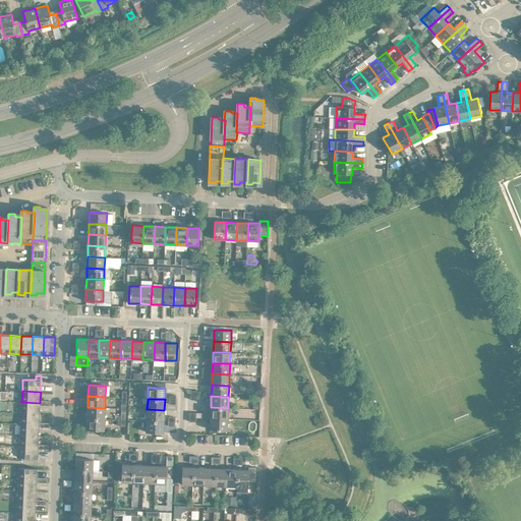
[(21,402),(21,413),(40,414),(40,405),(40,403),(21,402)]
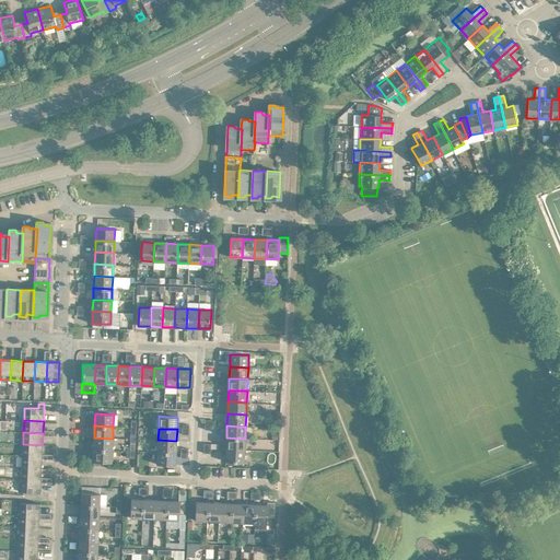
[(94,438),(93,450),(112,450),(113,439),(94,438)]
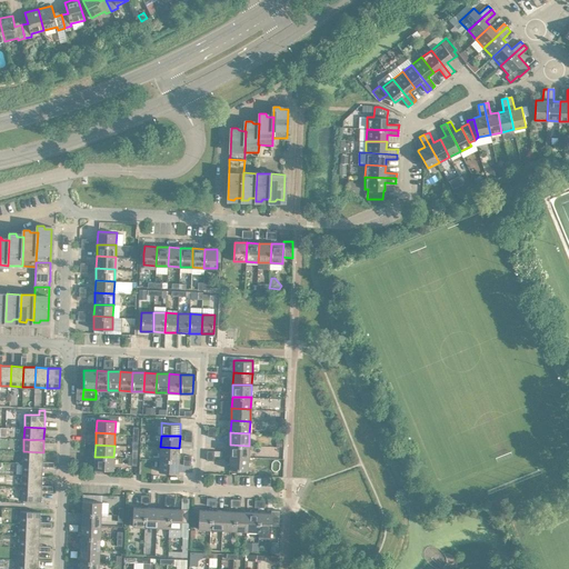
[(230,445),(229,457),(249,457),(249,446),(230,445)]
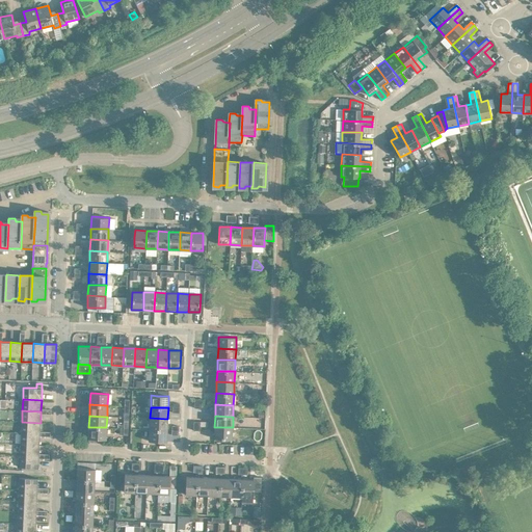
[(150,418),(150,429),(167,430),(167,419),(150,418)]
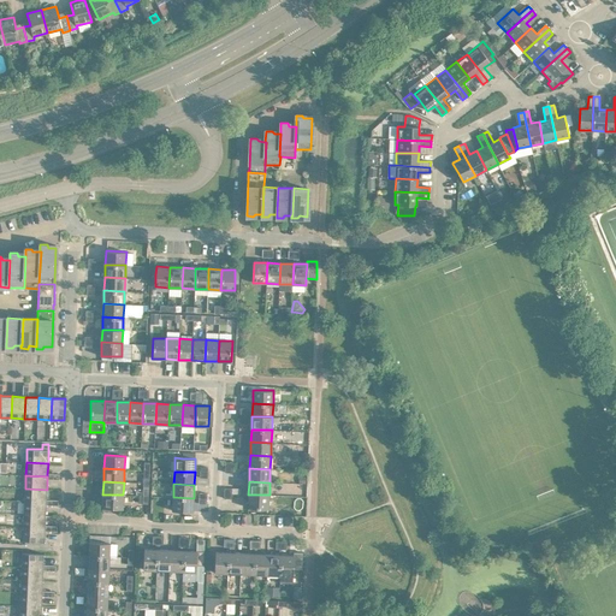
[(25,489),(24,502),(46,502),(46,499),(47,490),(25,489)]
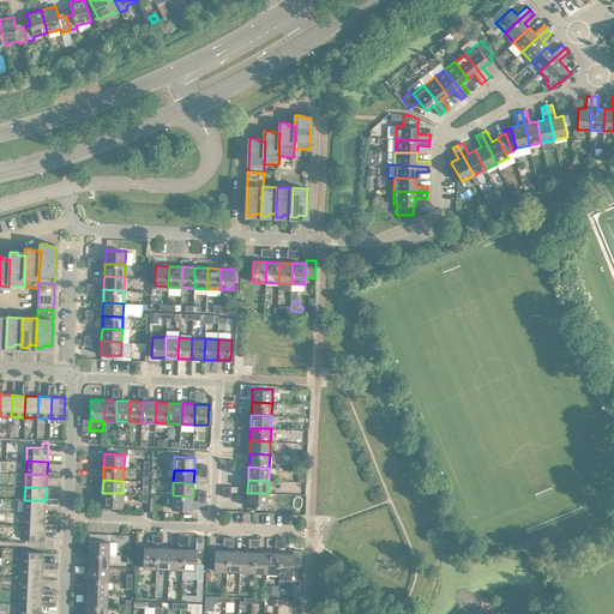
[(122,493),(102,493),(102,506),(122,507),(122,493)]
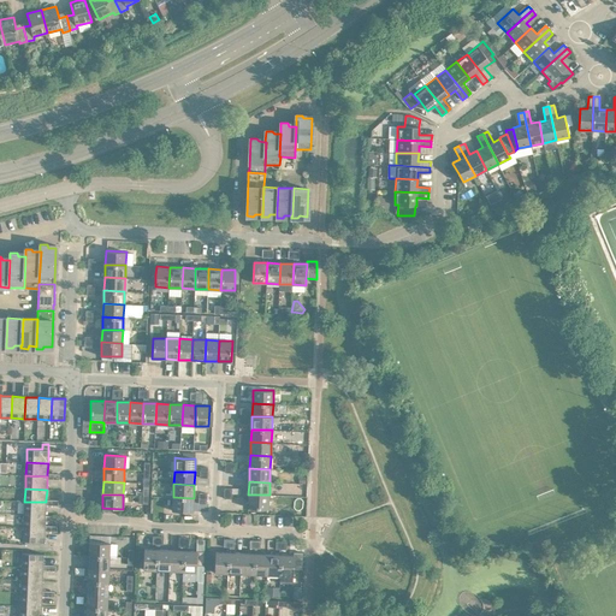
[(270,495),(248,495),(248,508),(268,509),(270,495)]
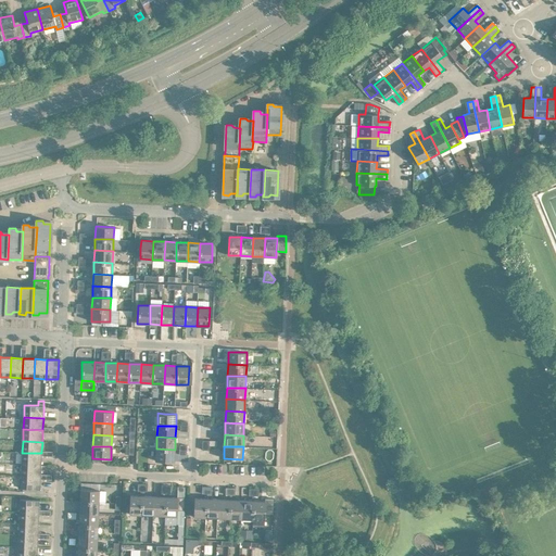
[(175,450),(156,449),(155,460),(174,462),(175,450)]
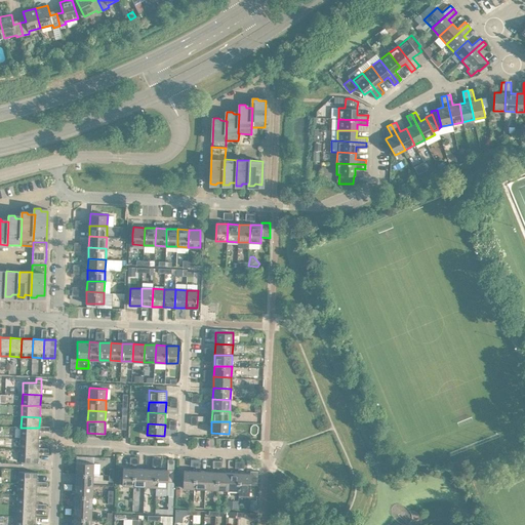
[(21,428),(21,438),(39,439),(39,431),(39,428),(21,428)]
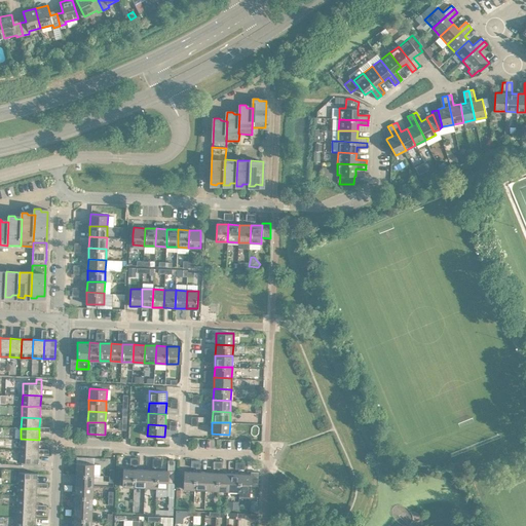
[(21,439),(20,450),(38,451),(38,449),(39,440),(21,439)]
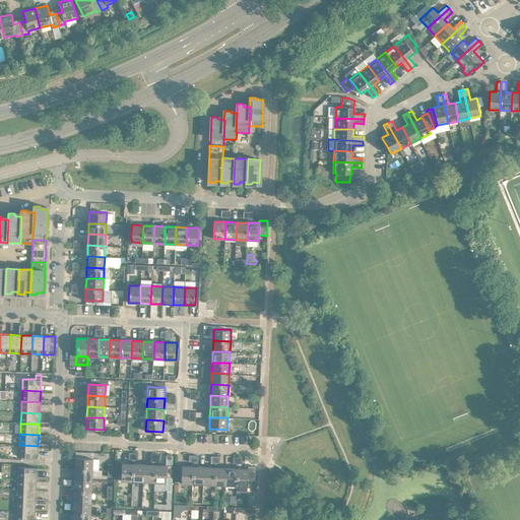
[(38,446),(19,445),(19,457),(38,457),(38,448),(38,446)]
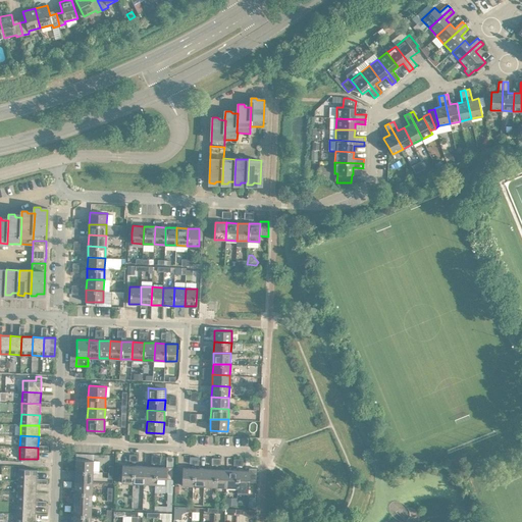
[(75,459),(75,471),(93,471),(93,460),(75,459)]
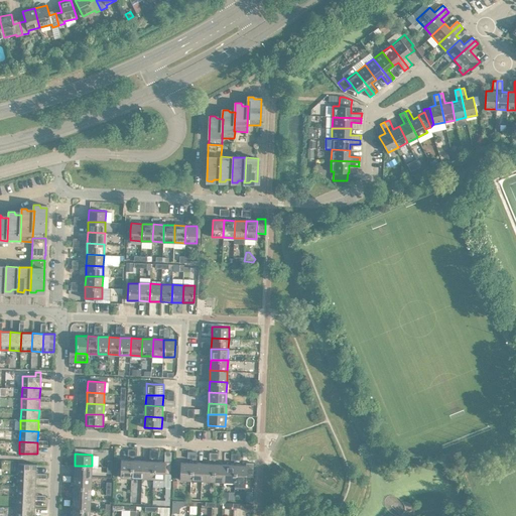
[(120,477),(131,478),(132,460),(121,460),(120,477)]
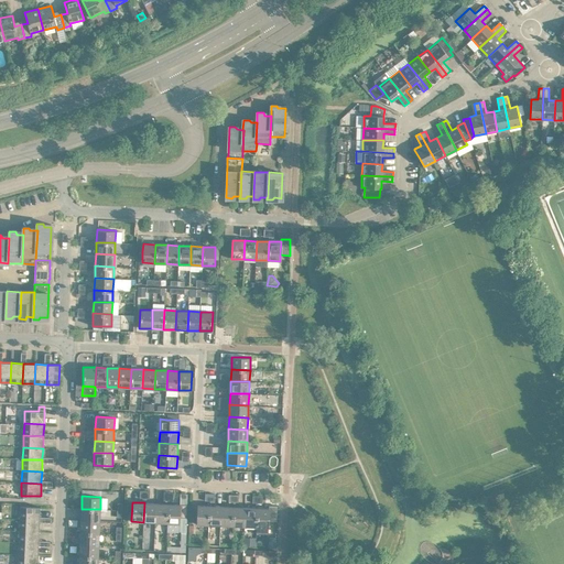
[(143,522),(155,522),(156,503),(144,502),(143,522)]
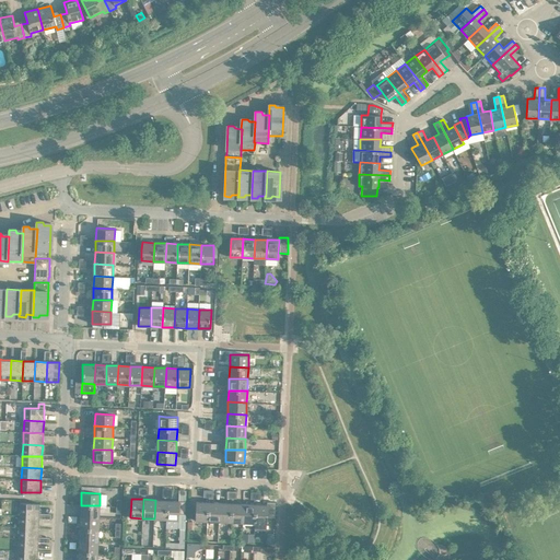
[(154,518),(166,520),(166,500),(155,500),(154,518)]
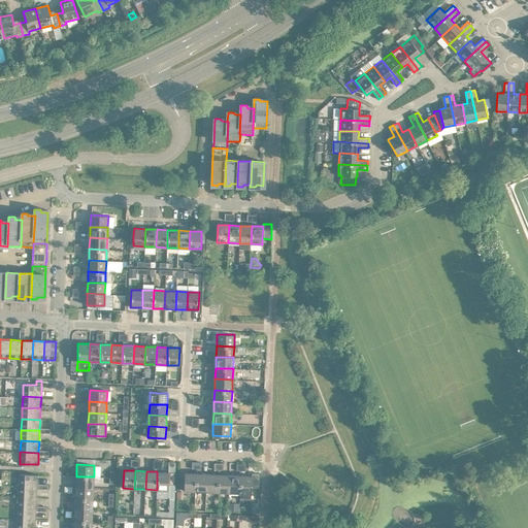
[(157,471),(157,490),(168,490),(168,485),(174,485),(175,472),(169,472),(157,471)]
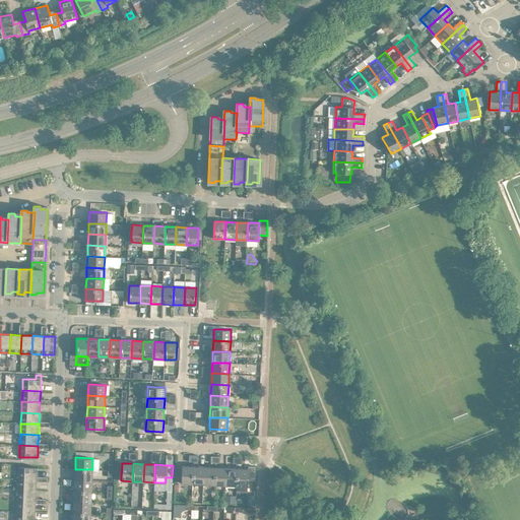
[(181,483),(193,483),(193,466),(182,465),(181,483)]
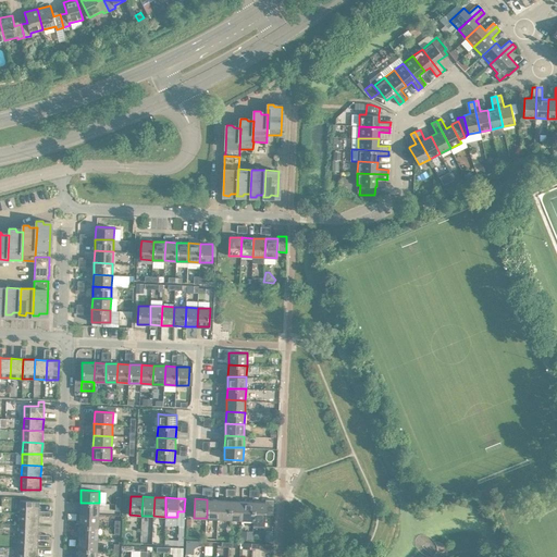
[(207,518),(218,519),(219,499),(207,499),(207,518)]
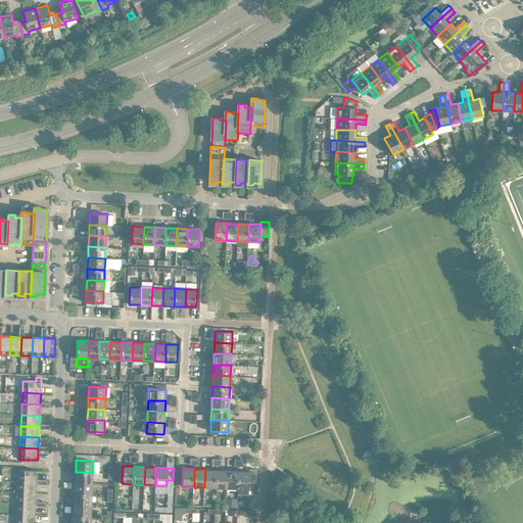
[(204,487),(216,487),(217,470),(205,469),(204,487)]
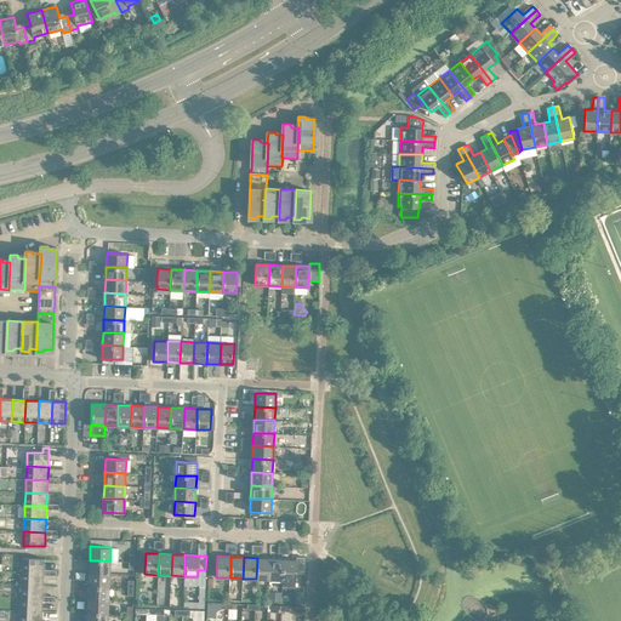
[(22,558),(22,571),(44,573),(44,569),(44,558),(22,558)]
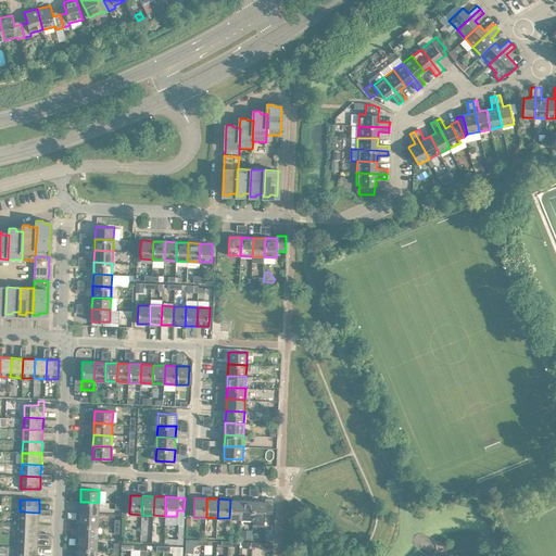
[(229,518),(241,519),(242,500),(230,500),(229,518)]
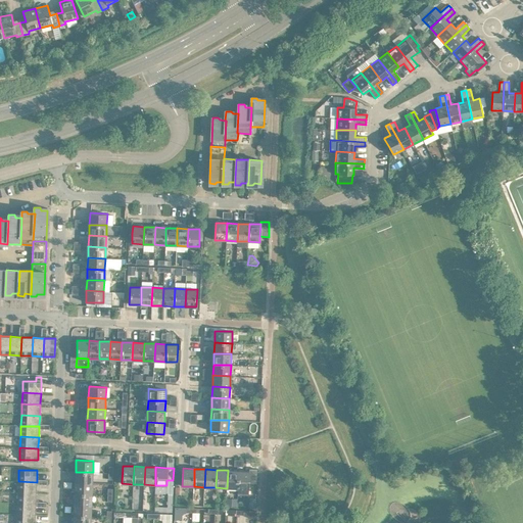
[(227,488),(238,488),(238,471),(228,470),(227,488)]
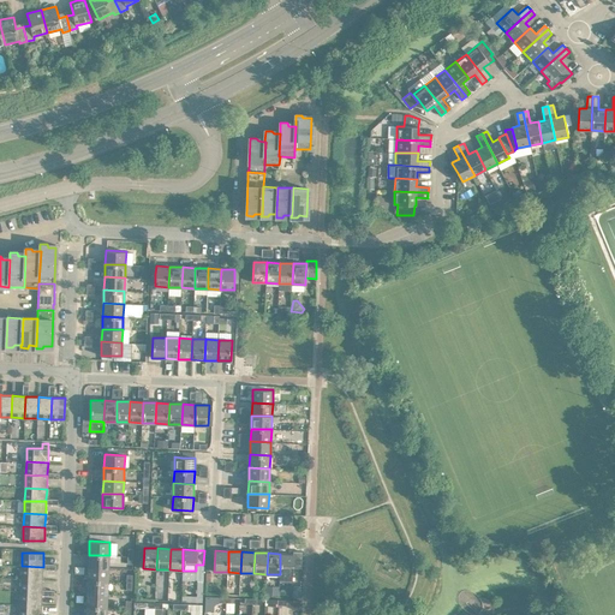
[(280,554),(280,574),(293,575),(294,554),(280,554)]
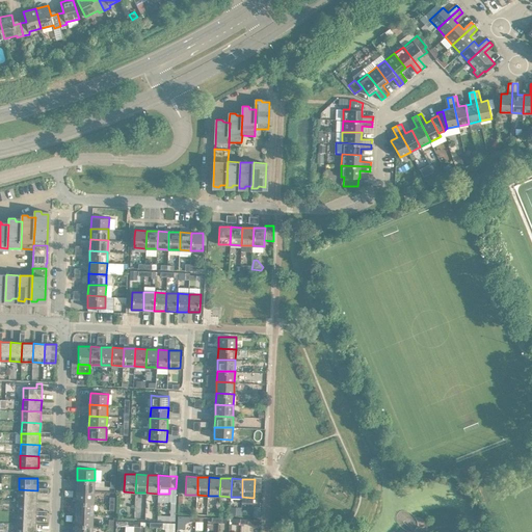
[(77,480),(76,490),(94,491),(95,480),(77,480)]
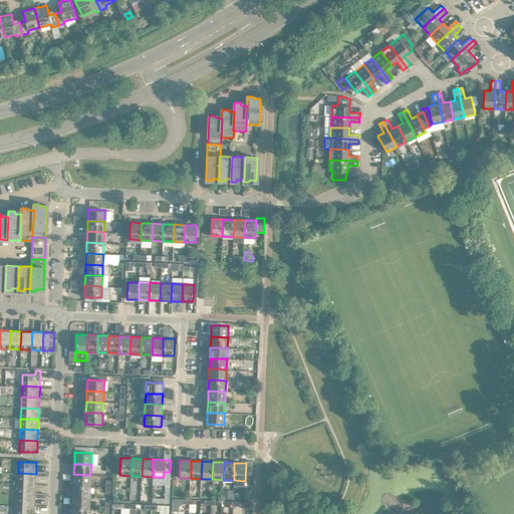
[(153,477),(152,485),(165,485),(165,487),(170,487),(170,472),(164,472),(164,477),(153,477)]
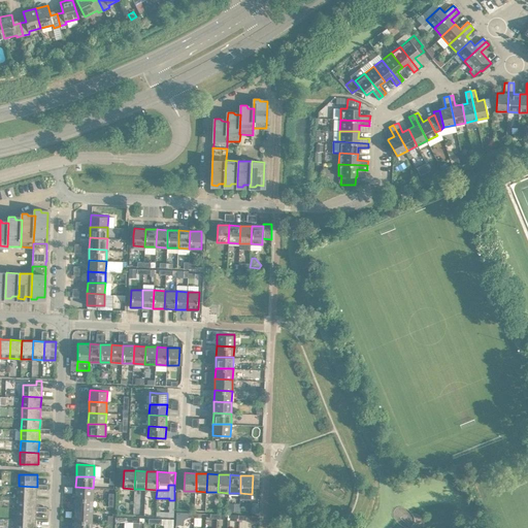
[(19,486),(18,497),(37,498),(37,489),(37,487),(19,486)]
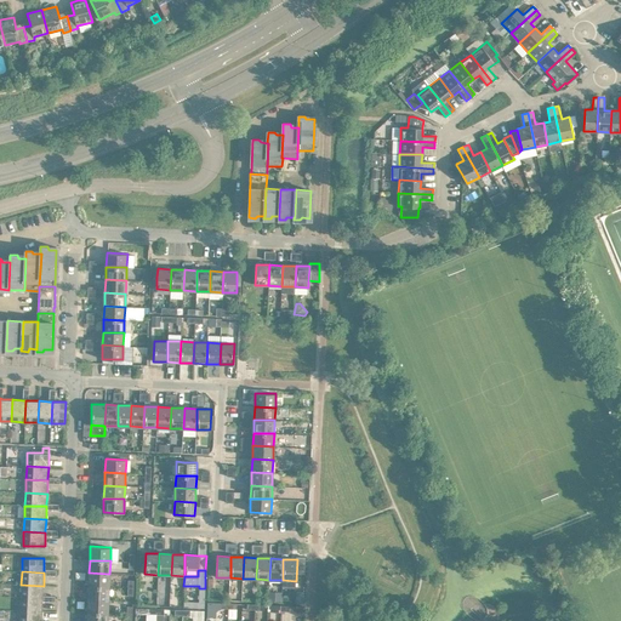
[(89,573),(89,586),(109,587),(109,574),(89,573)]
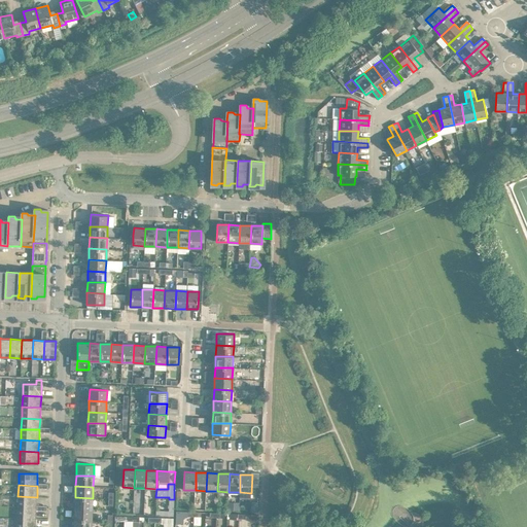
[(18,496),(18,507),(36,507),(36,505),(37,497),(18,496)]
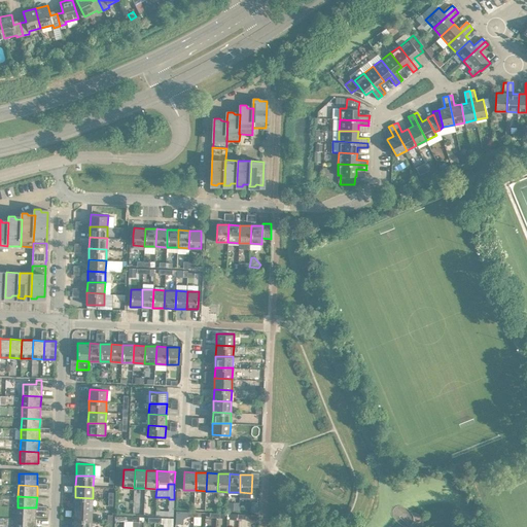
[(75,497),(74,508),(92,510),(93,498),(75,497)]
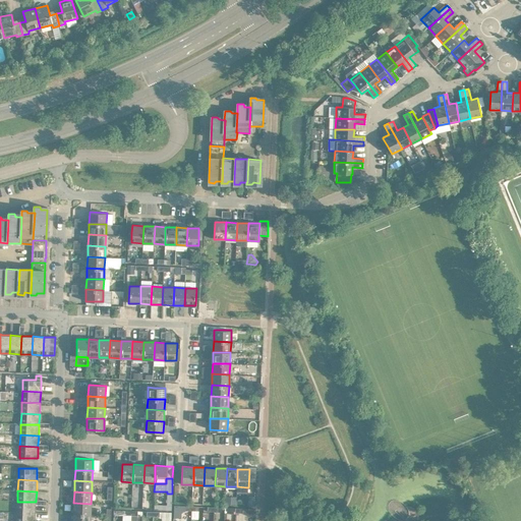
[(154,505),(154,509),(171,510),(171,506),(172,494),(167,494),(167,505),(154,505)]
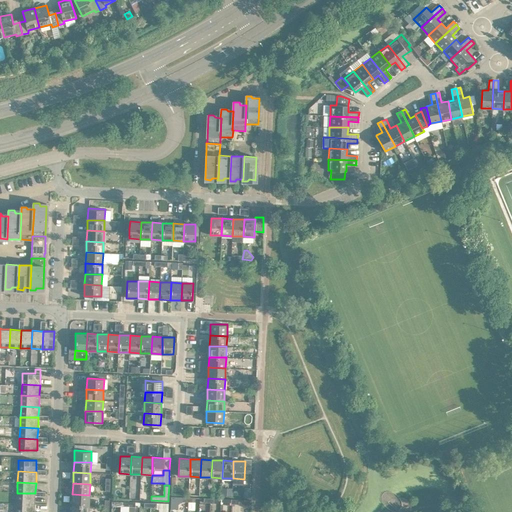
[(222,488),(221,496),(232,496),(232,488),(222,488)]
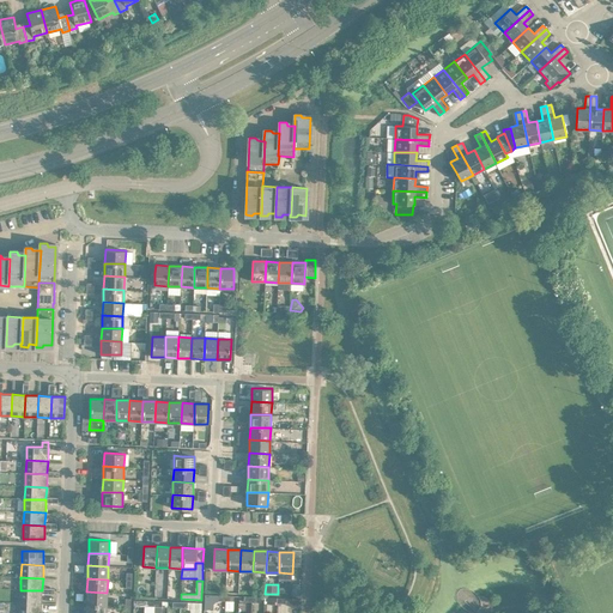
[(20,590),(20,602),(42,604),(42,594),(42,590),(20,590)]
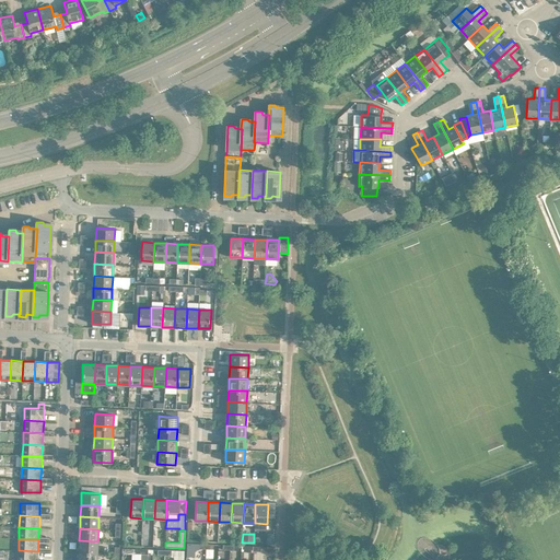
[(79,540),(79,552),(97,552),(97,541),(79,540)]
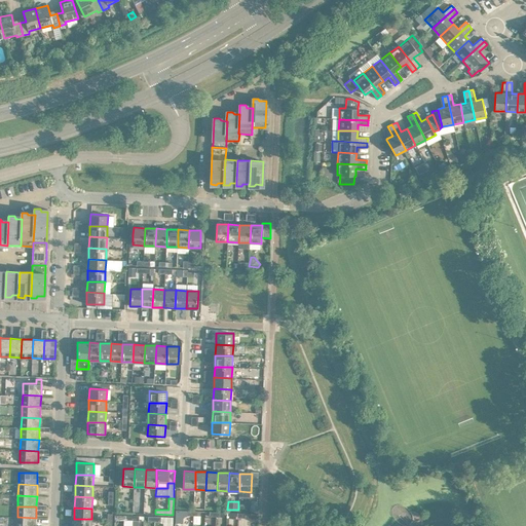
[(17,517),(16,525),(35,525),(36,518),(17,517)]
